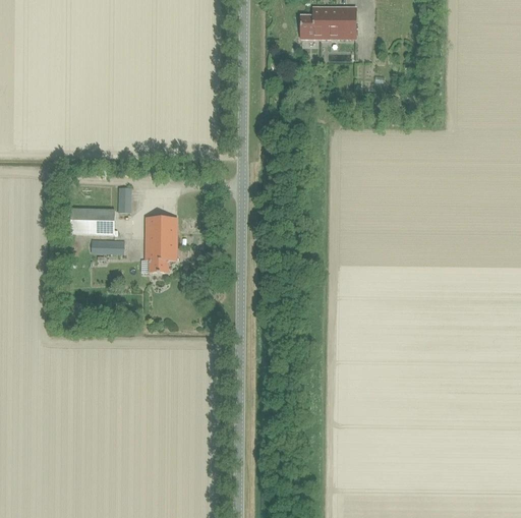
[(356,39),(356,7),(313,7),(313,15),(301,15),(301,39),(356,39)]
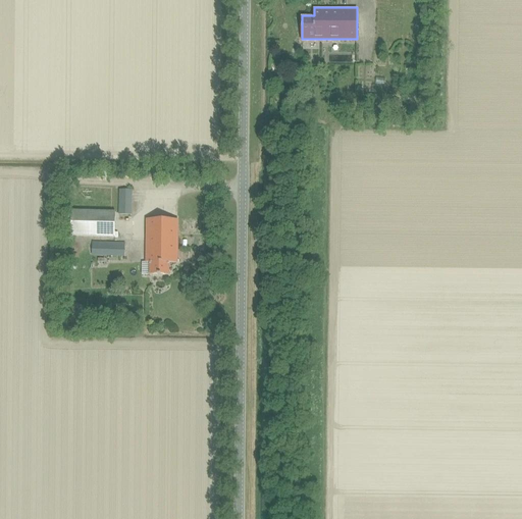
[(132,212),(132,188),(119,188),(118,212),(132,212)]
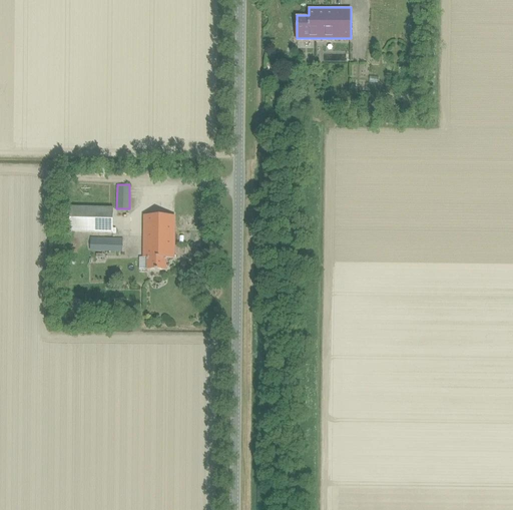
[(112,230),(113,205),(70,204),(69,229),(112,230)]
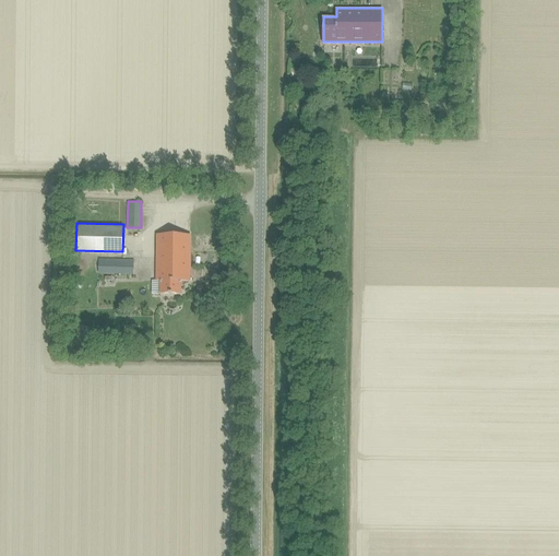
[(189,279),(190,233),(157,233),(156,279),(161,279),(159,292),(180,292),(181,279),(189,279)]
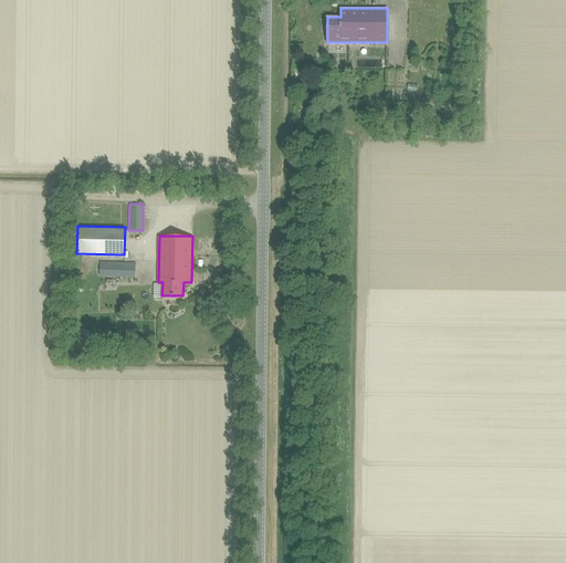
[(135,277),(135,261),(126,261),(126,258),(119,258),(118,261),(100,260),(100,274),(135,277)]
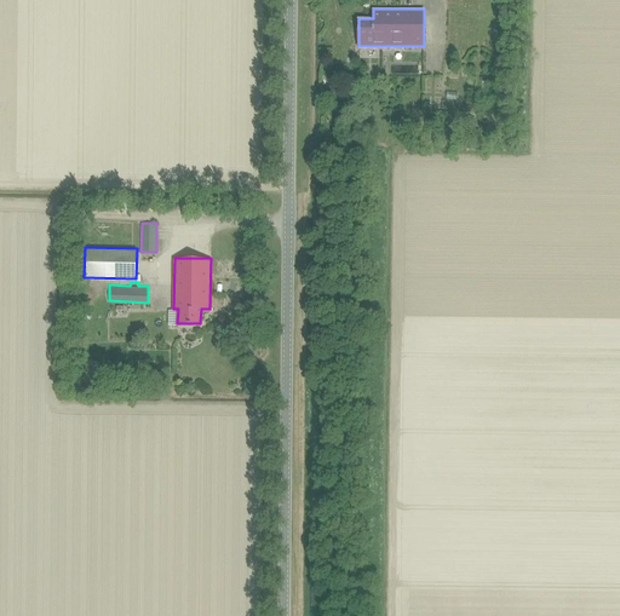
All buildings are outlined.
